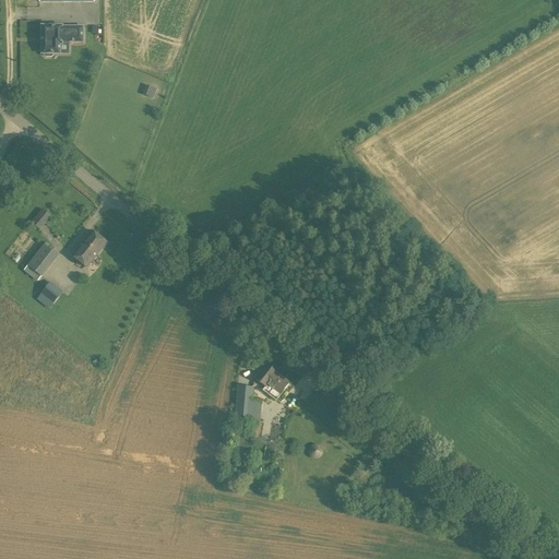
[(60,45),(62,45),(62,40),(69,40),(69,43),(83,43),(83,28),(83,27),(62,27),(62,26),(43,26),(42,26),(42,27),(42,37),(42,44),(43,54),(42,54),(42,55),(43,55),(45,55),(45,56),(46,58),(51,58),(54,56),(54,55),(60,55),(60,54),(60,45)]
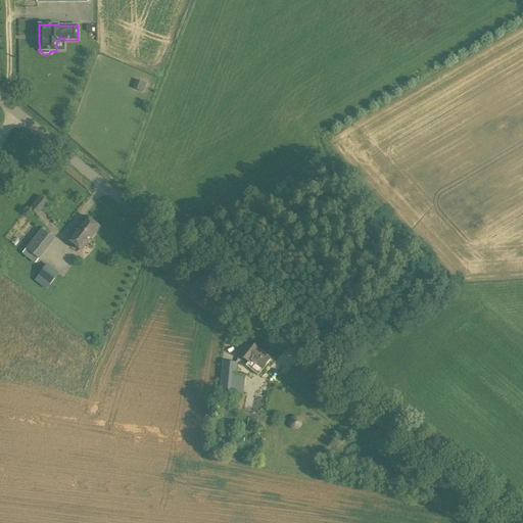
[(139,81),(136,89),(143,92),(146,83),(139,81)]
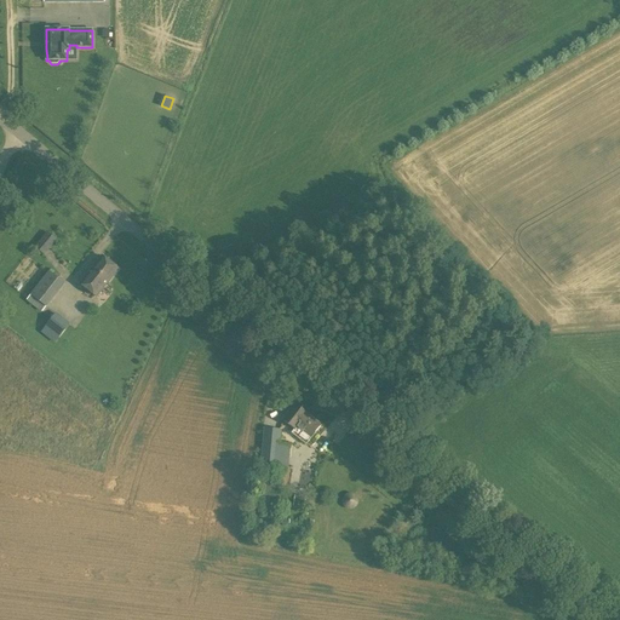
[(45,256),(57,240),(47,231),(34,247),(45,256)]
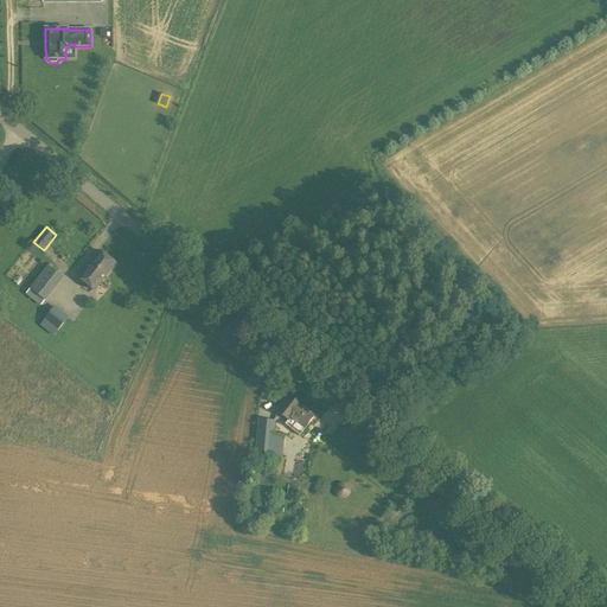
[(77,278),(95,292),(117,263),(100,249),(77,278)]
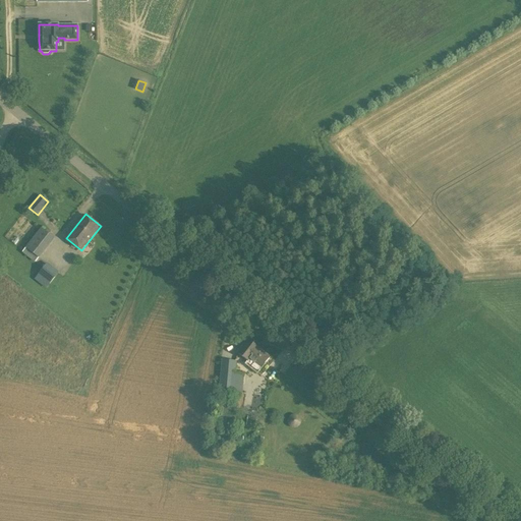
[(39,258),(55,238),(41,228),(25,247),(39,258)]
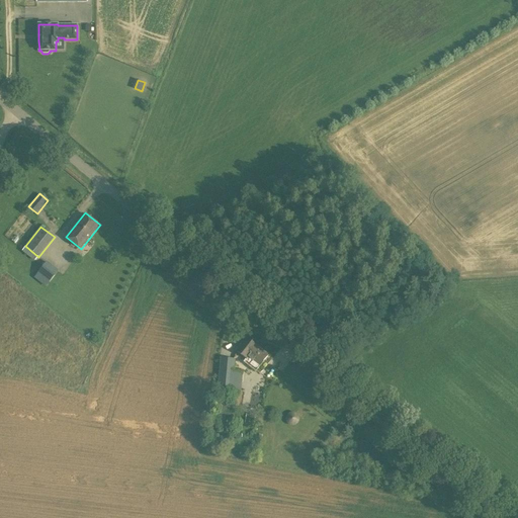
[(47,262),(33,277),(46,287),(58,271),(47,262)]
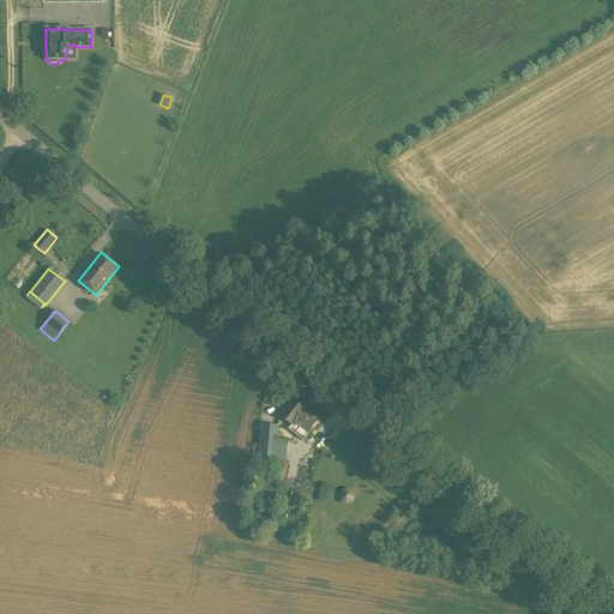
[(288,429),(302,440),(318,421),(292,399),(278,416),(292,426),(288,429)]
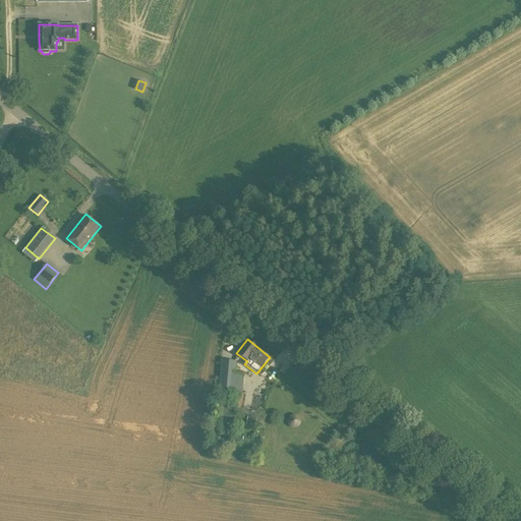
[(242,394),(244,373),(235,372),(236,361),(221,359),(219,392),(242,394)]
